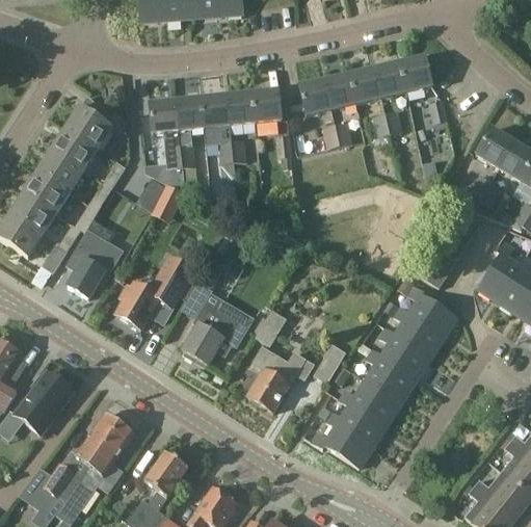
[(139,0),(141,21),(167,19),(165,0),(139,0)]
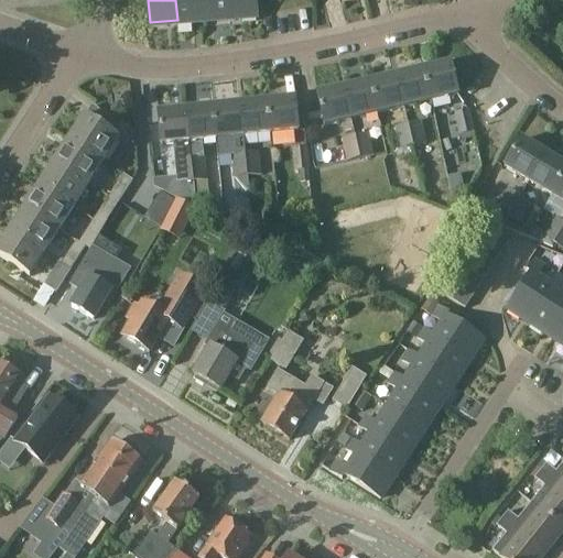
[(175,0),(177,20),(204,18),(202,0),(175,0)]
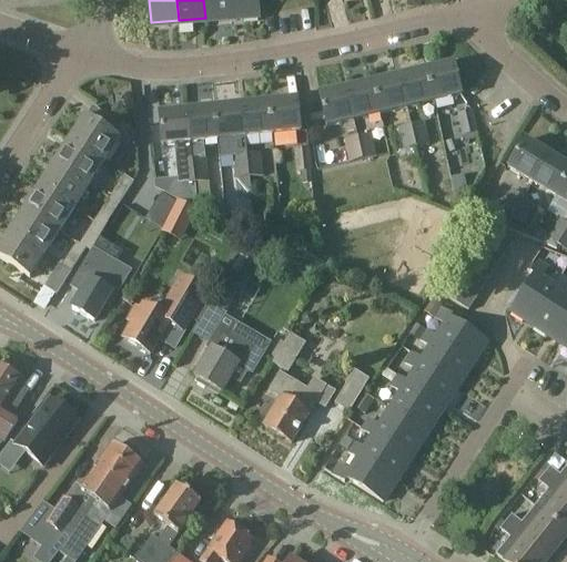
[(203,0),(205,18),(232,16),(231,0),(203,0)]
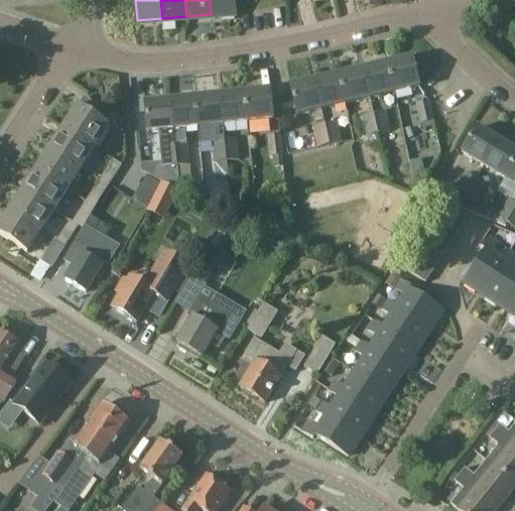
[(210,0),(211,14),(236,12),(235,0),(210,0)]
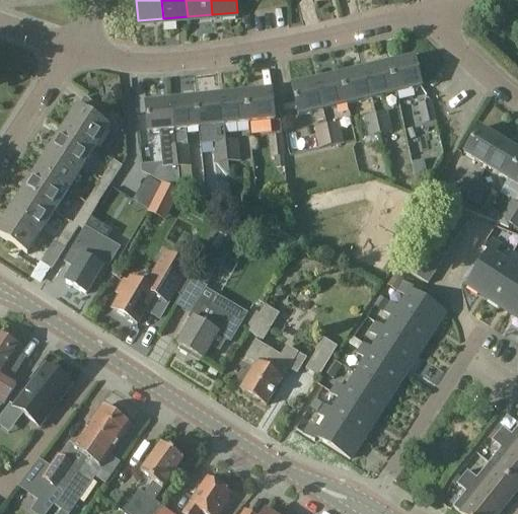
[(416,54),(390,60),(397,89),(422,84),(416,54)]
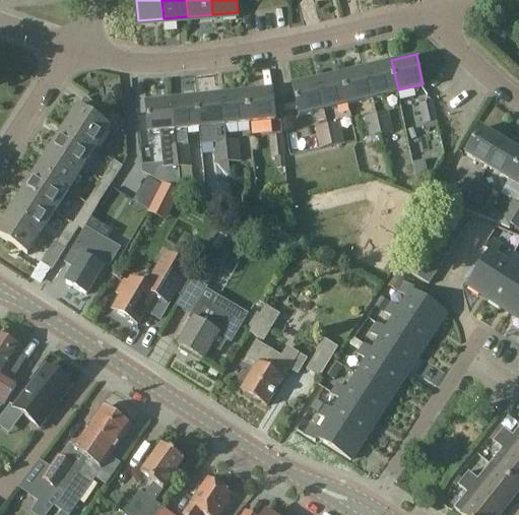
[(391,60),(367,66),(374,95),(398,89),(391,60)]
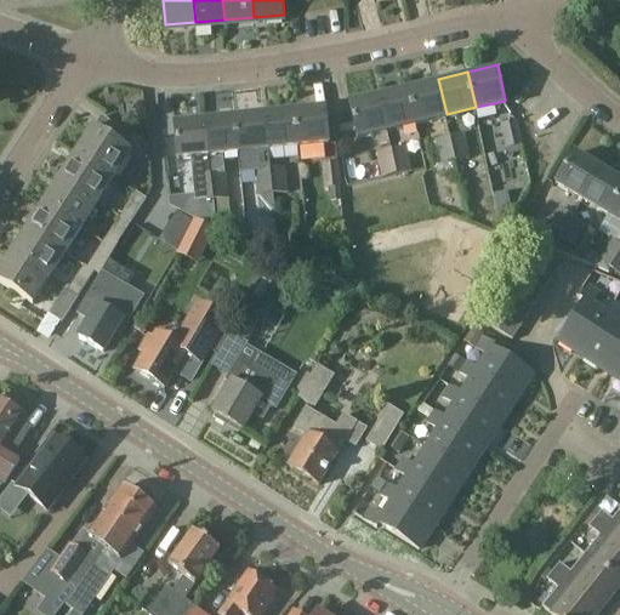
[(438,79),(408,85),(416,121),(447,114),(438,79)]
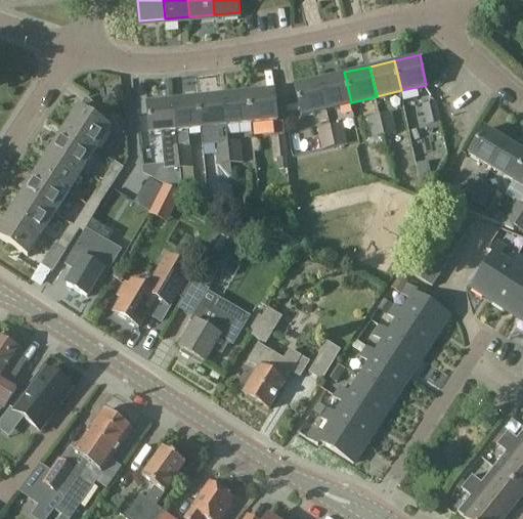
[(351,102),(344,72),(319,78),(327,107),(351,102)]
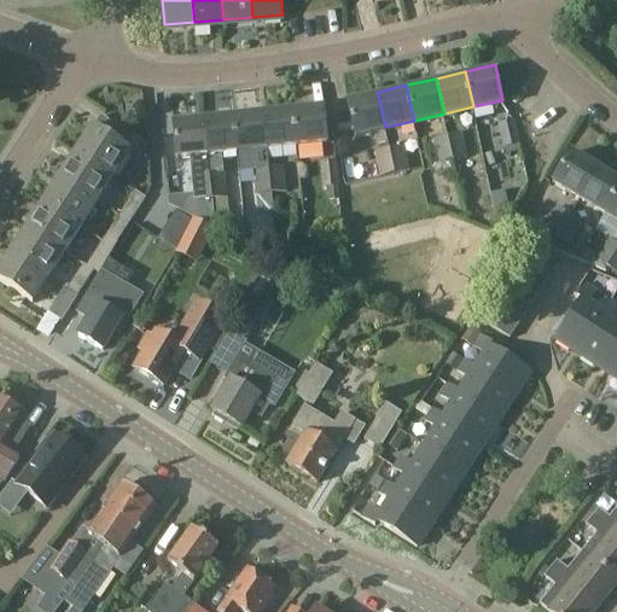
[(385,127),(377,92),(348,99),(355,134),(385,127)]
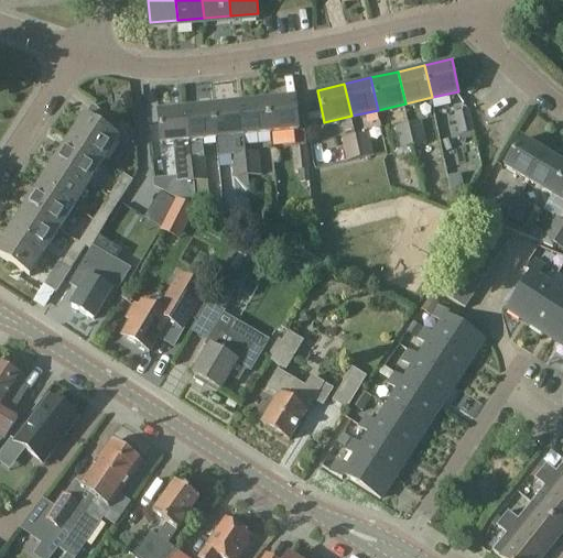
[(295,94),(268,97),(271,130),(299,127),(295,94)]
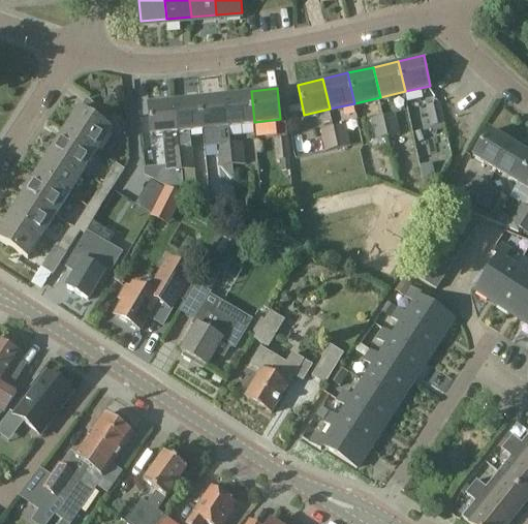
[(251,91),(226,93),(229,124),(254,122),(251,91)]
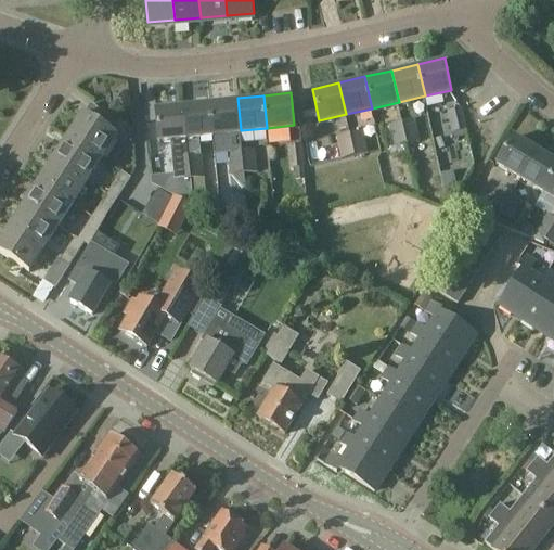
[(237,98),(211,101),(215,133),(241,130),(237,98)]
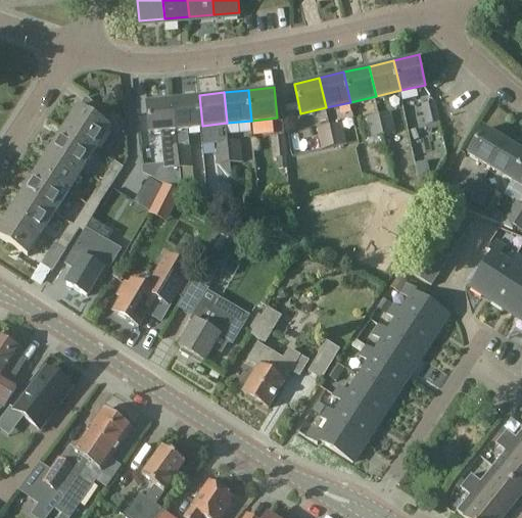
[(199,95),(174,98),(177,128),(202,126),(199,95)]
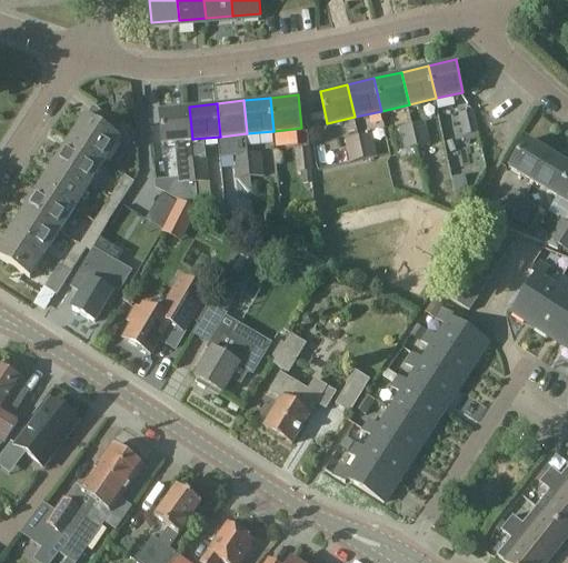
[(192,139),(189,107),(161,109),(165,142),(192,139)]
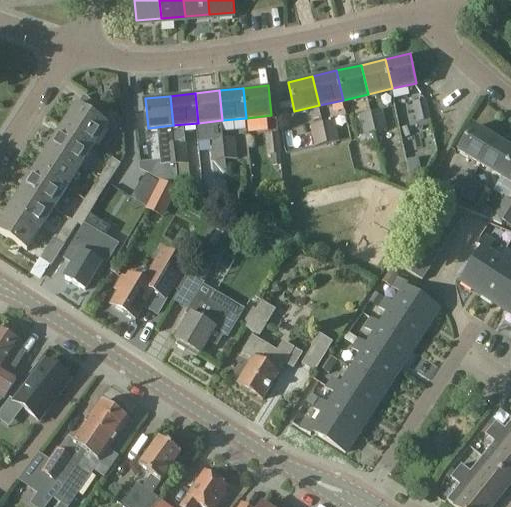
[(417,119),(430,117),(431,116),(426,96),(412,99),(417,119)]
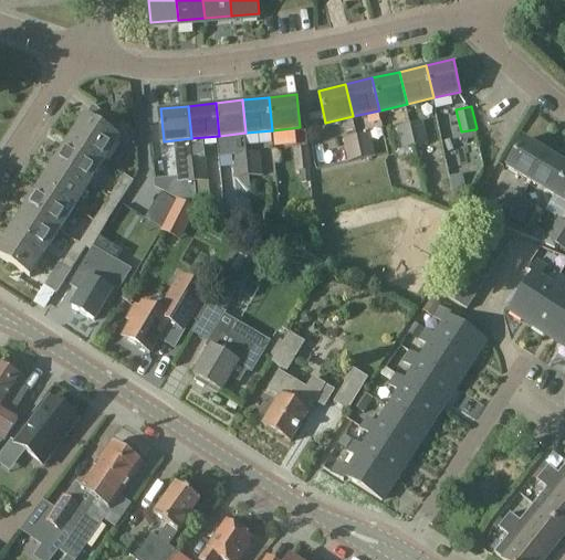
[(85,112),(70,136),(105,158),(119,136),(128,141),(136,130),(112,114),(104,125),(86,113),(85,112)]
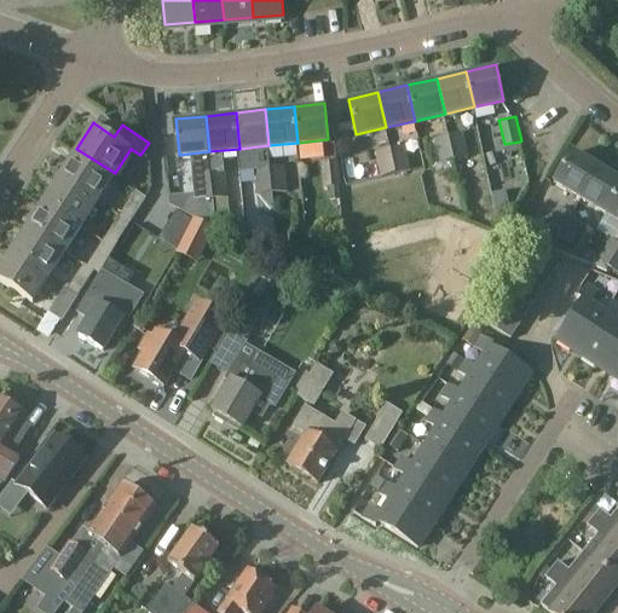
[(463,128),(449,132),(455,156),(469,154),(463,128)]
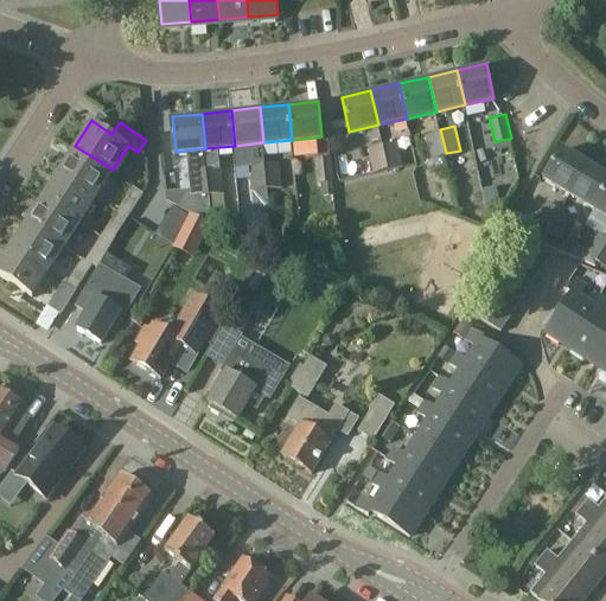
[(431,157),(446,153),(440,129),(425,133),(431,157)]
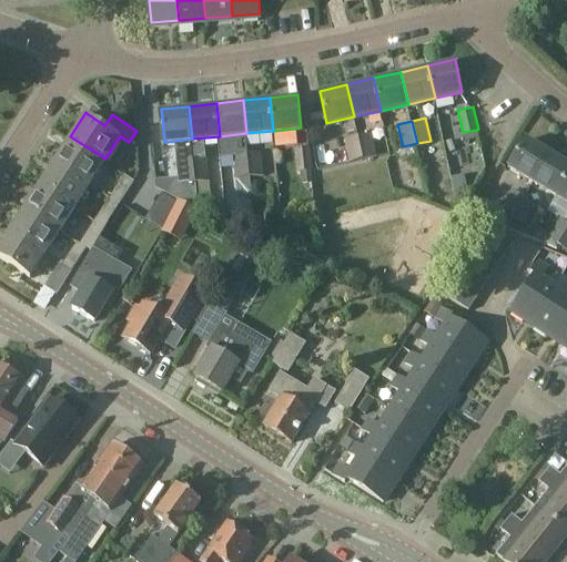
[(372,130),(357,133),(363,155),(376,153),(372,130)]
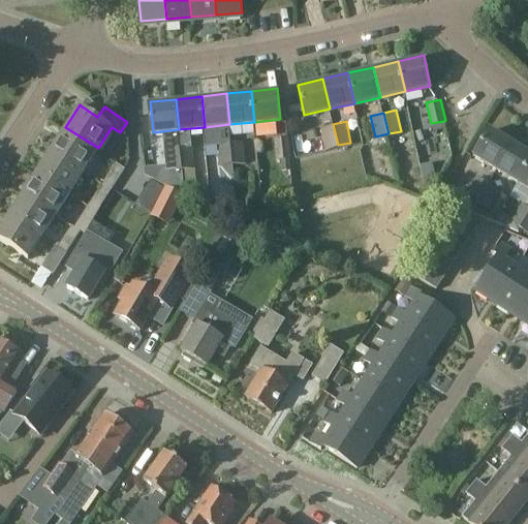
[(319,127),(324,148),(338,145),(333,124),(319,127)]
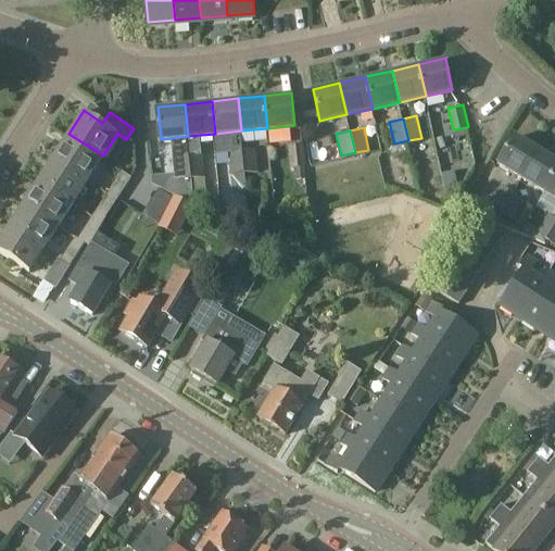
[(68,134),(53,155),(88,178),(103,155),(68,134)]
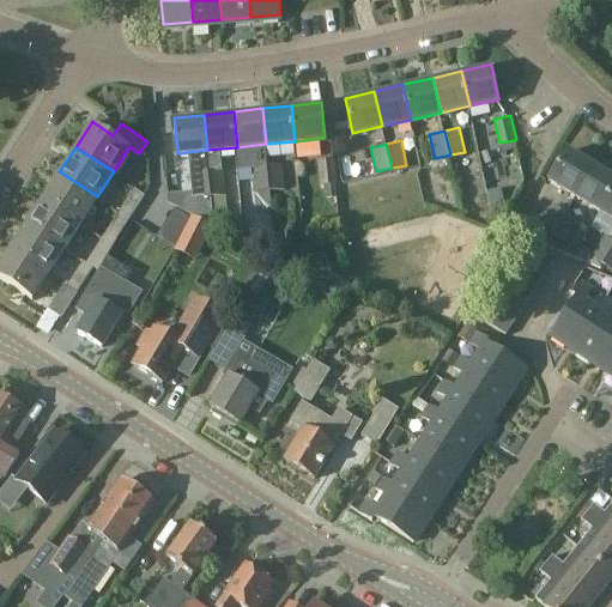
[(575,194),(593,163),(568,147),(550,178),(575,194)]
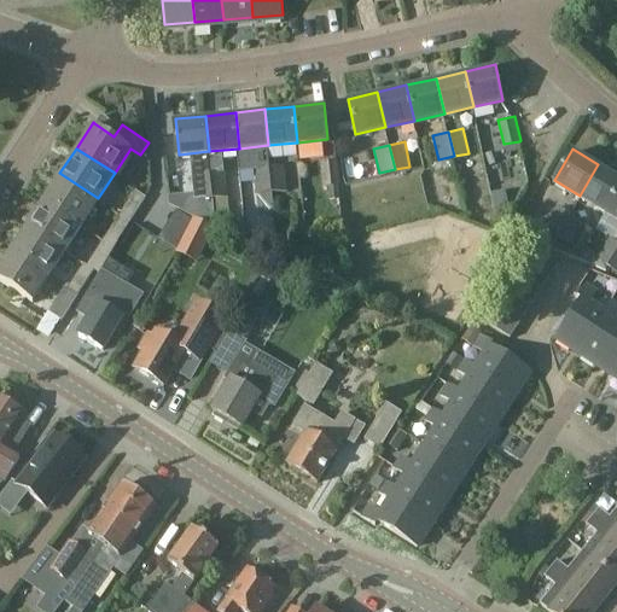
[(329,184),(338,182),(339,182),(336,157),(320,159),(322,185),(329,184)]
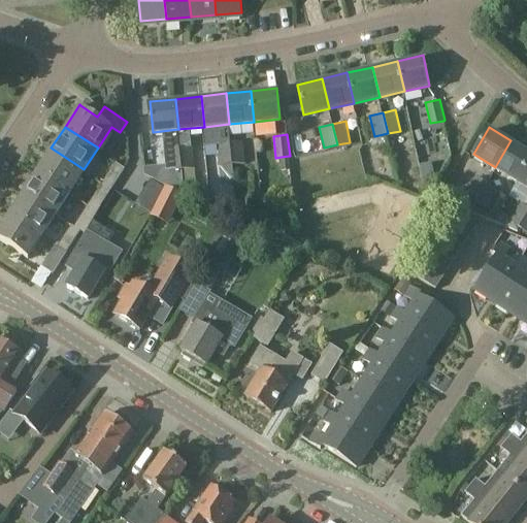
[(426,137),(413,138),(414,162),(427,161),(426,137)]
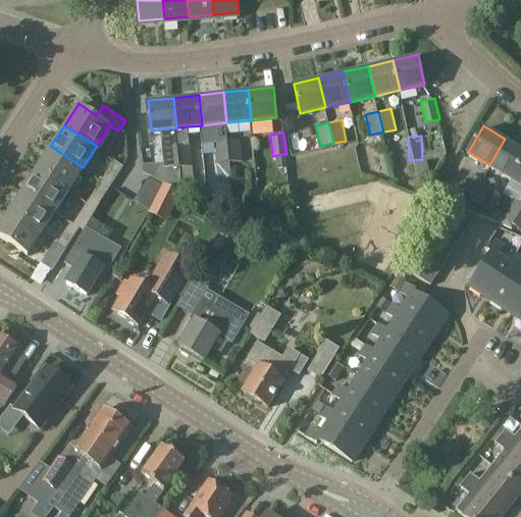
[(230,159),(216,160),(216,161),(242,158),(240,138),(228,139),(230,159)]
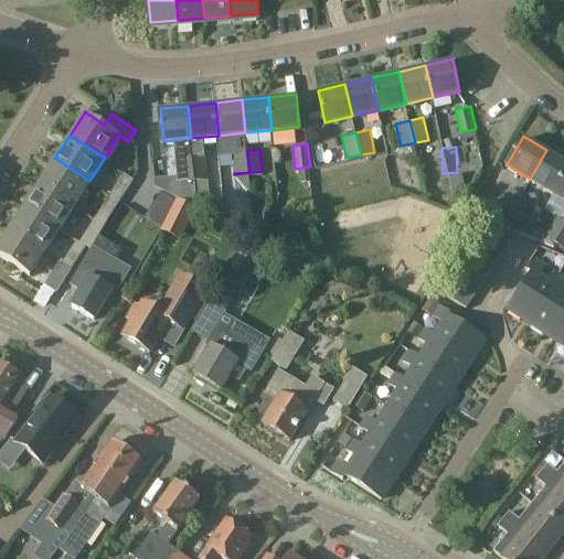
[(249,172),(247,150),(231,152),(234,173),(249,172)]
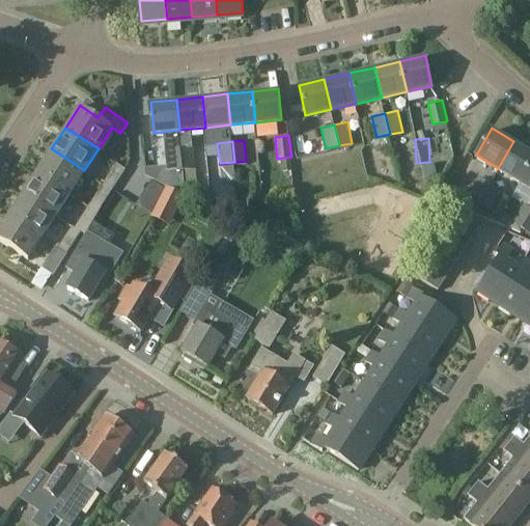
[(529,150),(513,141),(498,168),(521,181),(529,165),(529,150)]
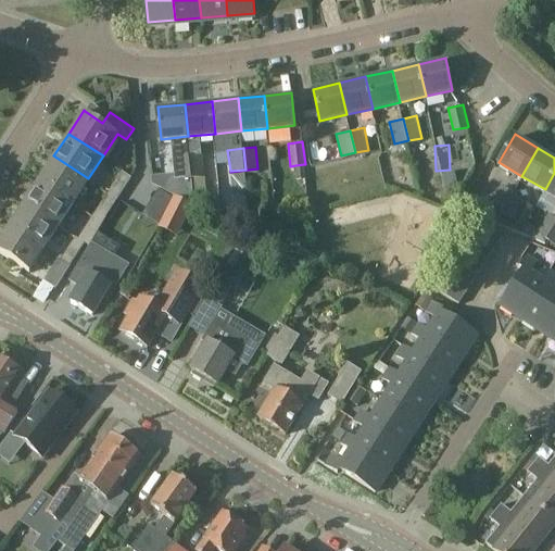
[(189,153),(191,176),(204,174),(202,152),(189,153)]
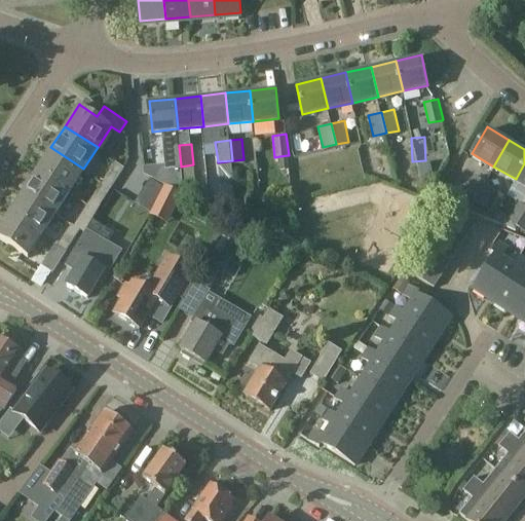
[(181,166),(179,145),(165,146),(166,162),(167,166),(172,165),(172,168),(181,166)]
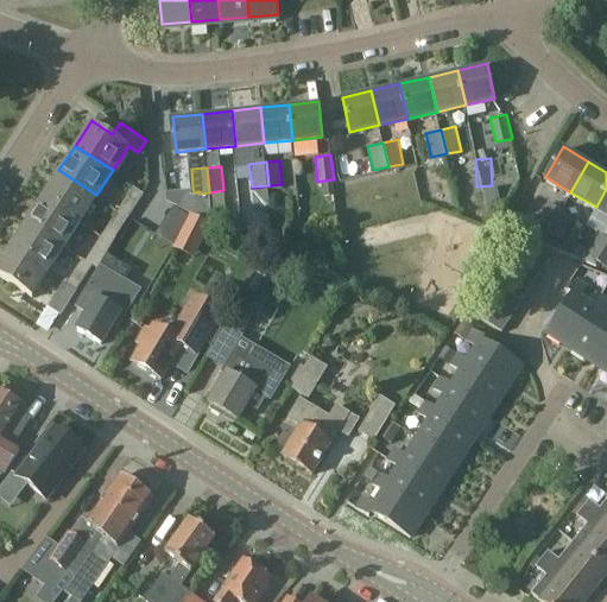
[(58,170),(43,195),(81,219),(96,195),(58,170)]
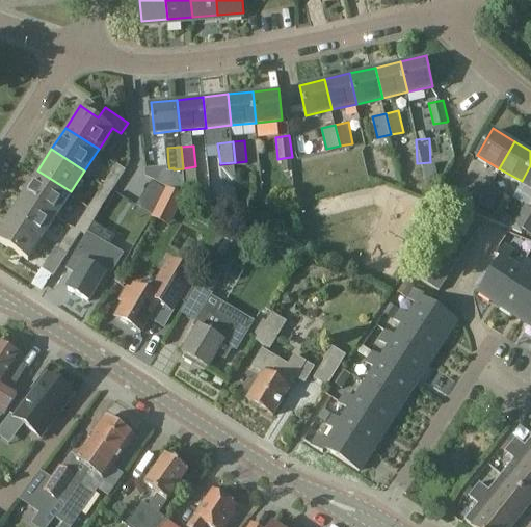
[(291,157),(283,158),(284,170),(293,168),(291,157)]
